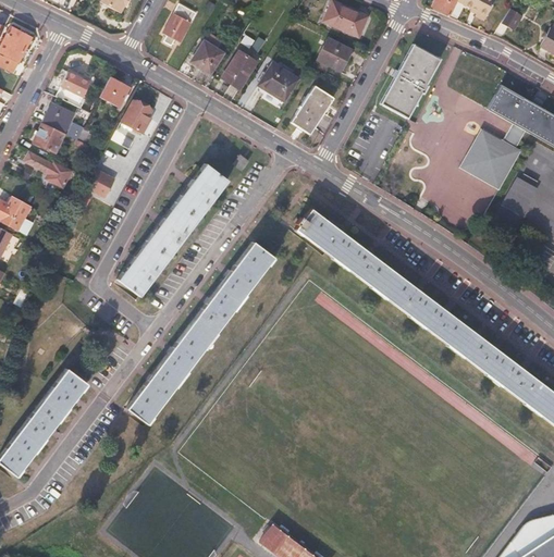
[(102,0),(102,1),(122,12),(125,4),(127,5),(130,0),(102,0)]
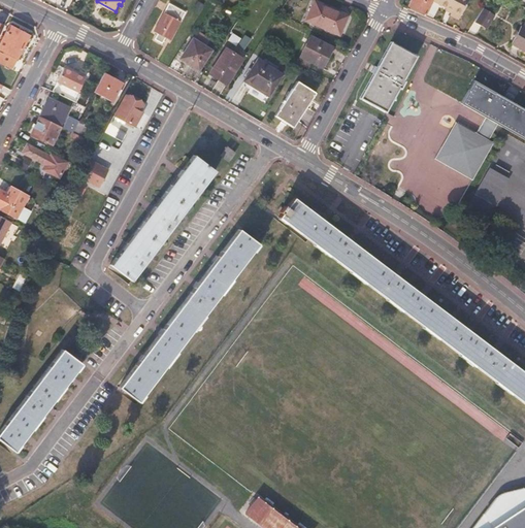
[(436,0),(415,0),(413,5),(430,13),(436,0)]
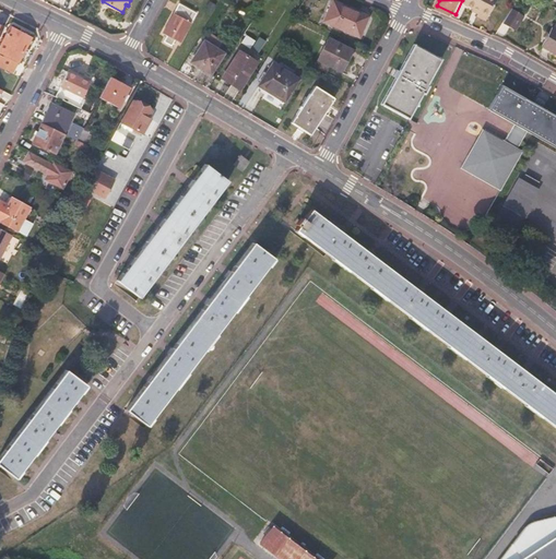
[(462,0),(477,9),(484,11),(483,14),(482,16),(489,21),(499,0),(462,0)]
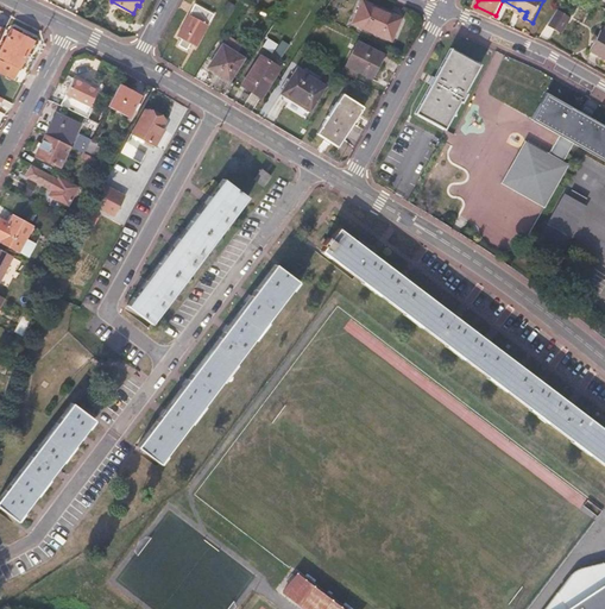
[(365,1),(355,23),(395,41),(404,18),(365,1)]
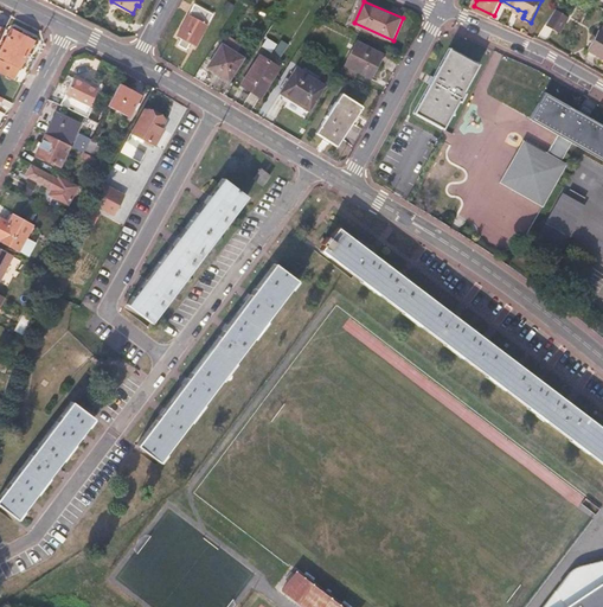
[(197,5),(180,36),(187,40),(186,43),(191,45),(192,43),(198,46),(216,14),(197,5)]
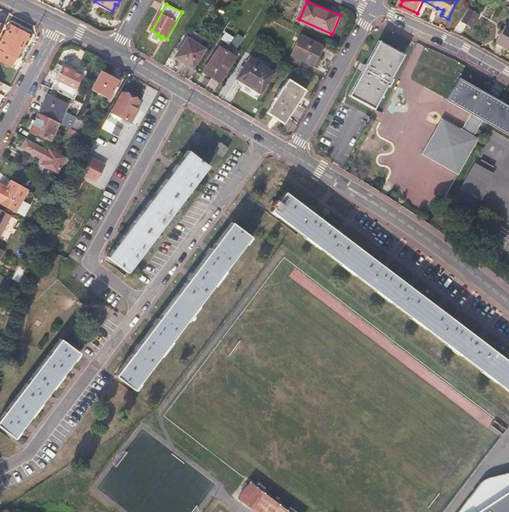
[(463,19),(474,27),(484,14),(473,6),(463,19)]
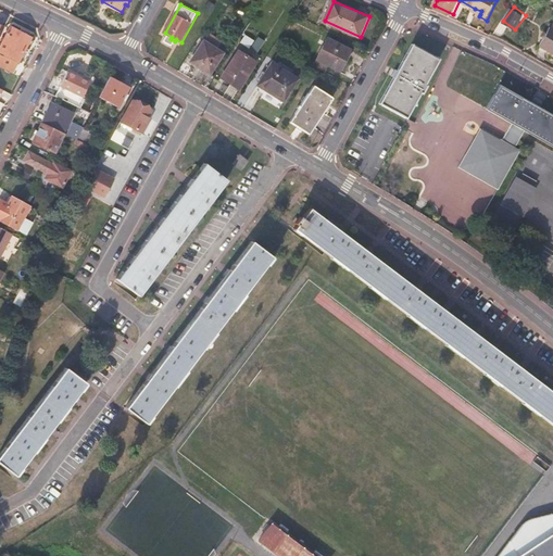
[(35,40),(37,36),(16,24),(14,28),(35,40)]
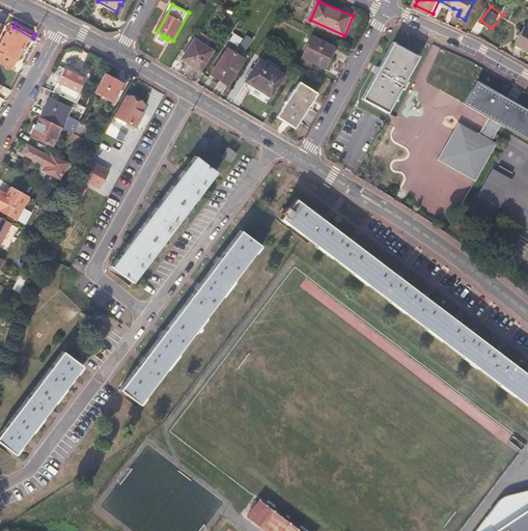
[(232,34),(215,24),(211,32),(226,43),(232,34)]
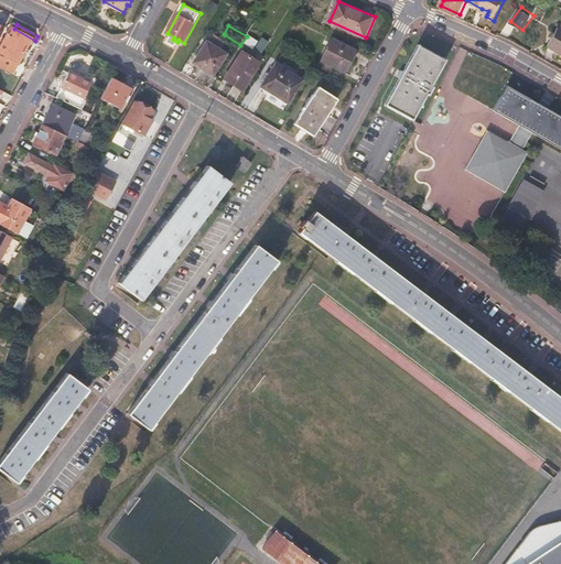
[(560,28),(550,46),(560,52),(560,28)]
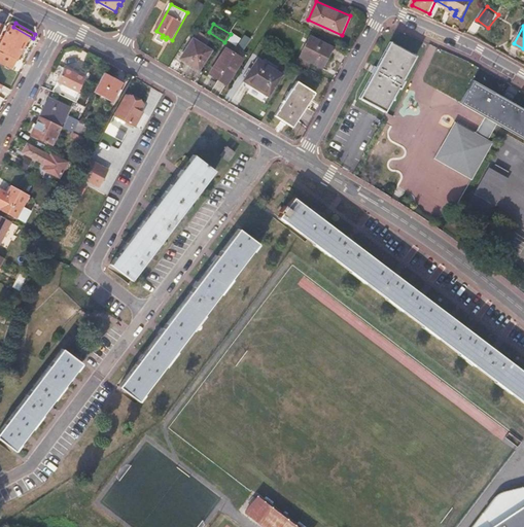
[(1,47),(21,58),(31,37),(12,27),(1,47)]
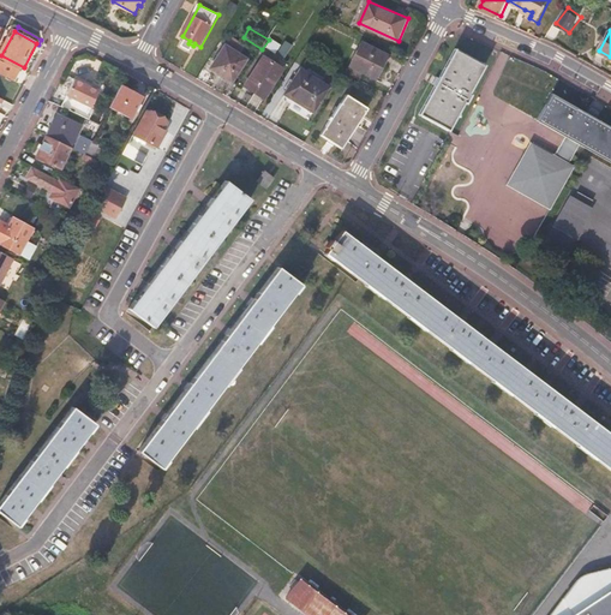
[(364,42),(352,66),(378,78),(389,55),(364,42)]
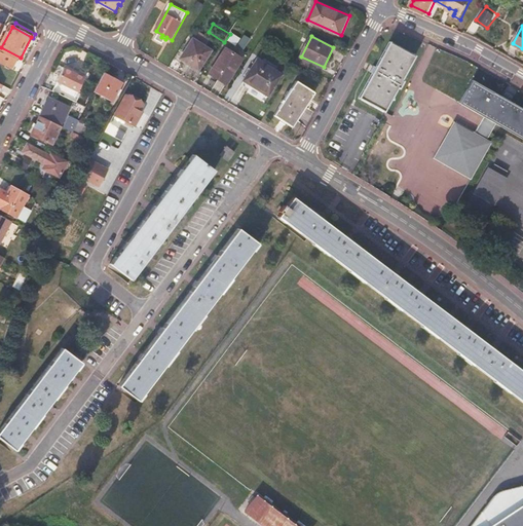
[(194,38),(183,59),(202,70),(214,50),(194,38)]
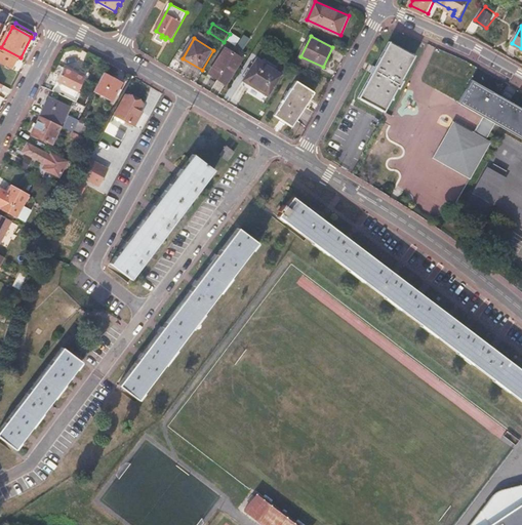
[(392,42),(361,97),(386,111),(399,87),(401,88),(405,81),(403,79),(416,55),(392,42)]
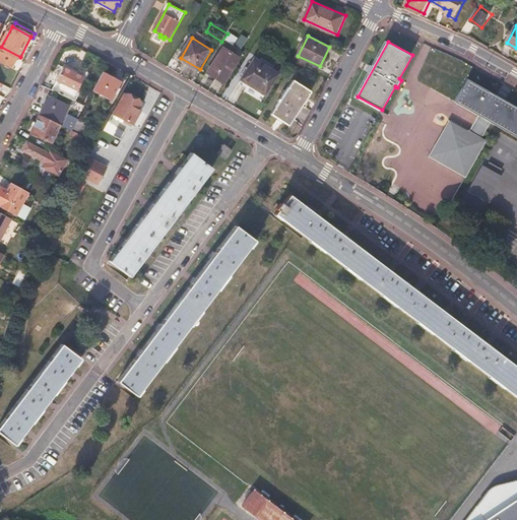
[(224,48),(209,72),(225,83),(242,59),(224,48)]
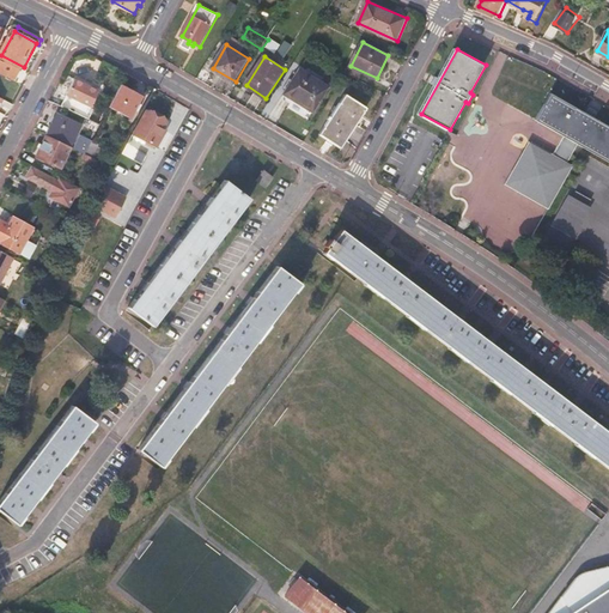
[(303,68),(287,95),(315,111),(332,86),(303,68)]
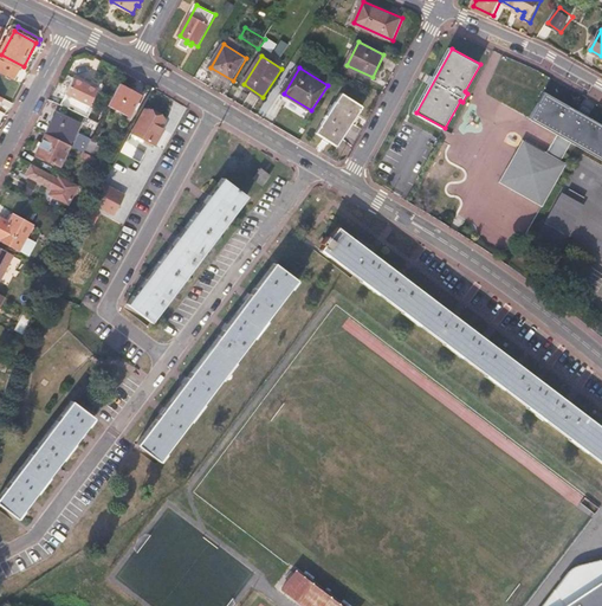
[(76,79),(70,94),(92,104),(99,90),(76,79)]
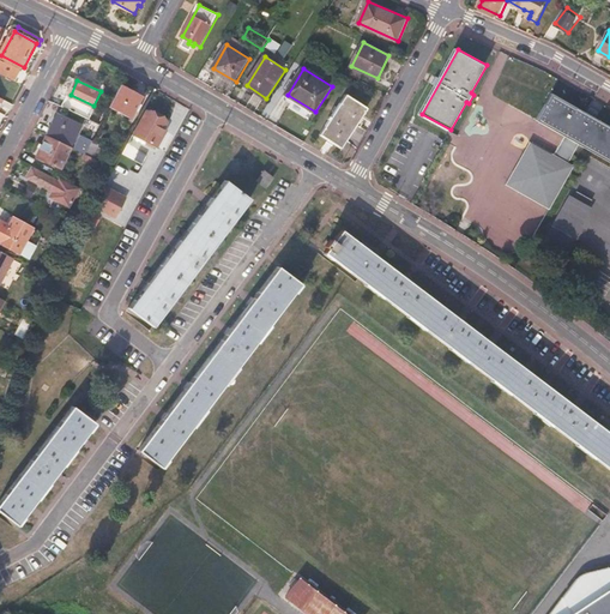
[(146,96),(125,84),(112,108),(133,120),(146,96)]
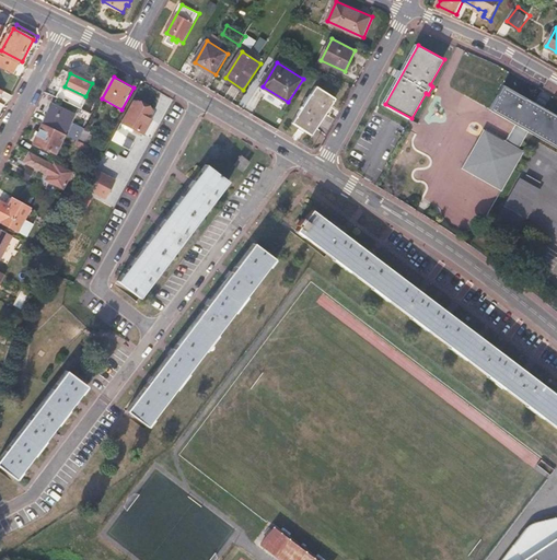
[(318,85),(294,123),(314,135),(338,98),(318,85)]
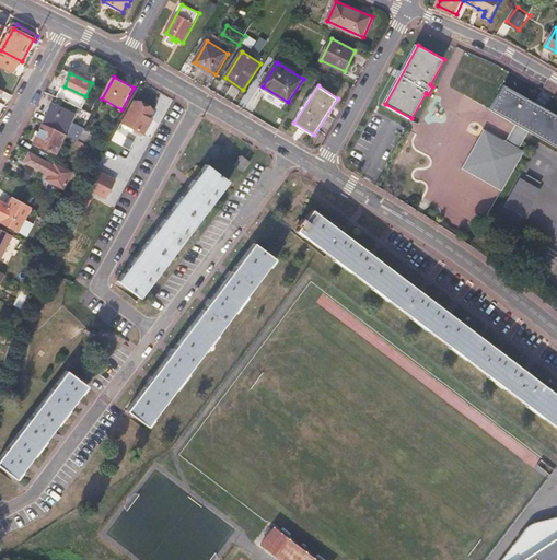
[(556,114),(506,85),(491,109),(518,125),(508,141),(487,129),(464,168),(503,190),(526,150),(521,148),(531,131),(556,146),(556,114)]
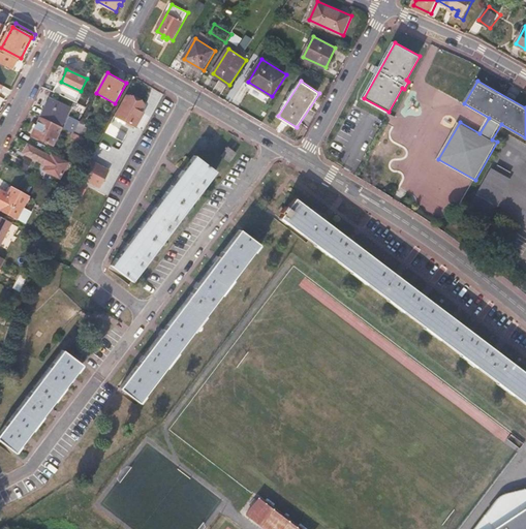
[(150,107),(128,95),(117,116),(127,121),(126,123),(134,127),(135,125),(140,127),(150,107)]
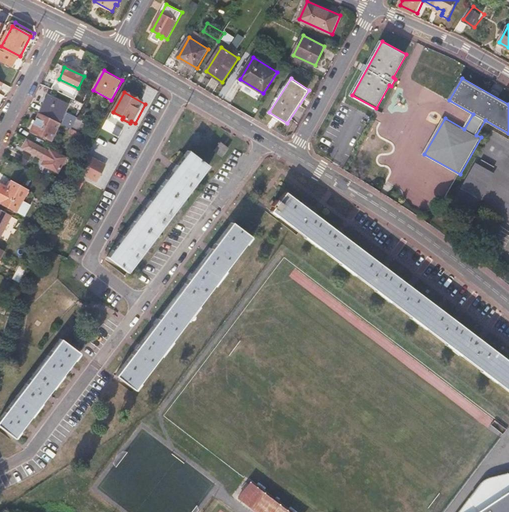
[(50,96),(41,113),(62,123),(70,105),(50,96)]
